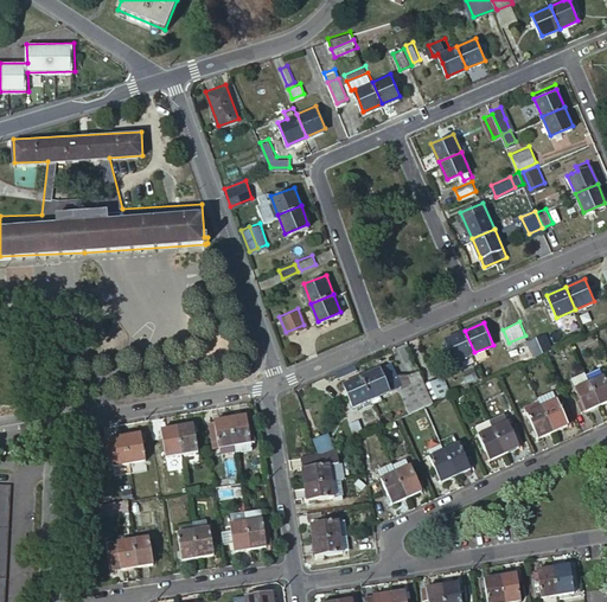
[(455,360),(474,352),(465,331),(446,339),(455,360)]
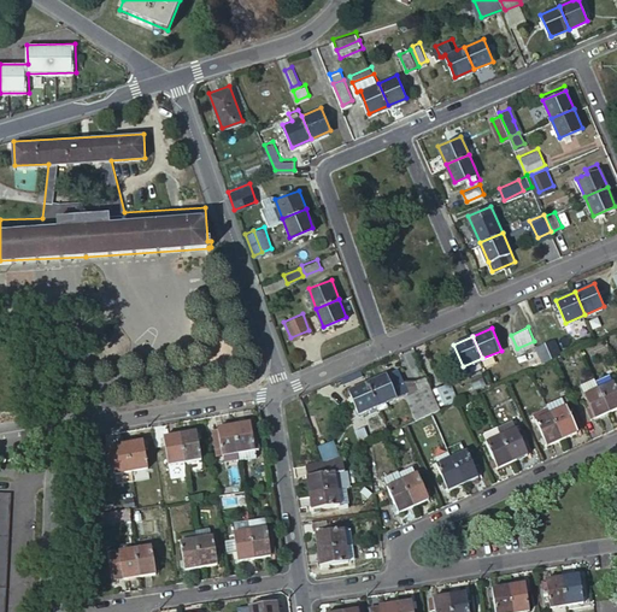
[(545,360),(562,352),(556,337),(539,345),(545,360)]
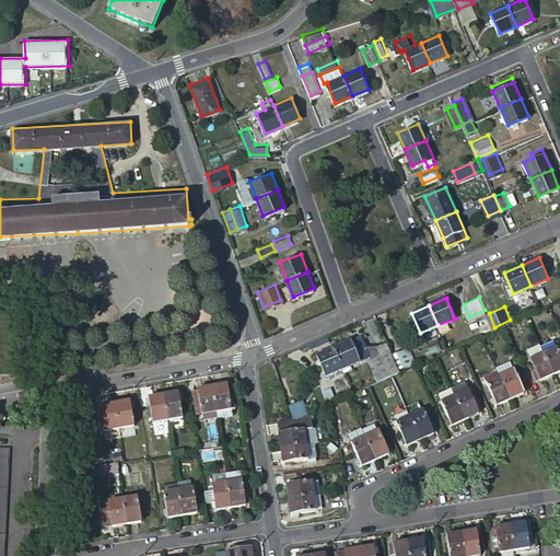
[(486,312),(485,310),(469,316),(470,320),(486,312)]
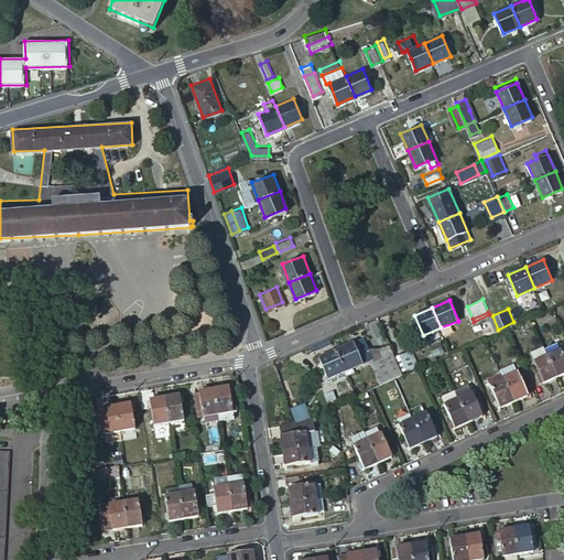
[(365,336),(337,348),(346,369),(364,362),(371,358),(373,356),(365,336)]
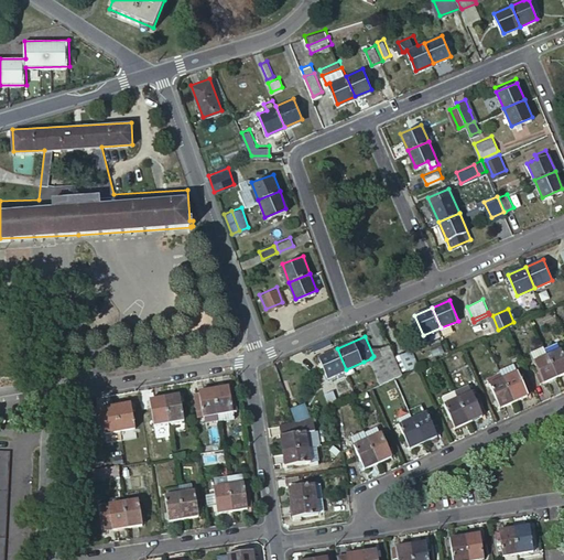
[(556,375),(563,370),(563,354),(557,340),(544,346),(548,354),(556,375)]
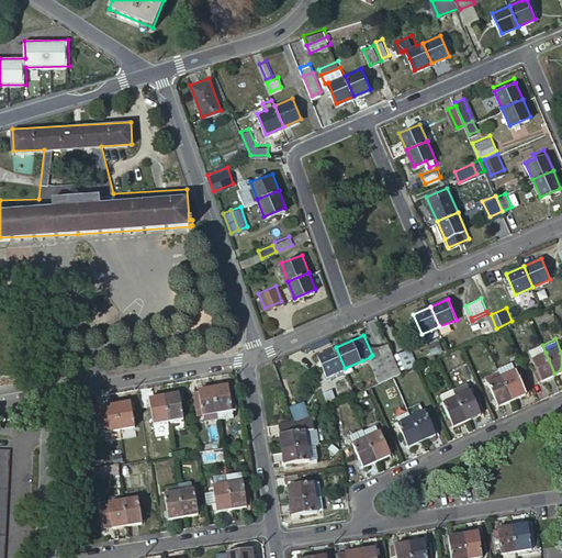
[(382,353),(373,357),(383,379),(402,371),(389,341),(379,346),(382,353)]
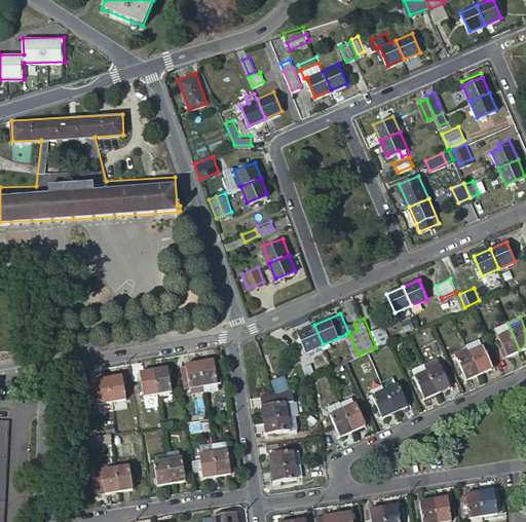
[(506,355),(519,349),(511,330),(508,323),(494,328),(502,345),(500,346),(502,351),(504,350),(506,355)]
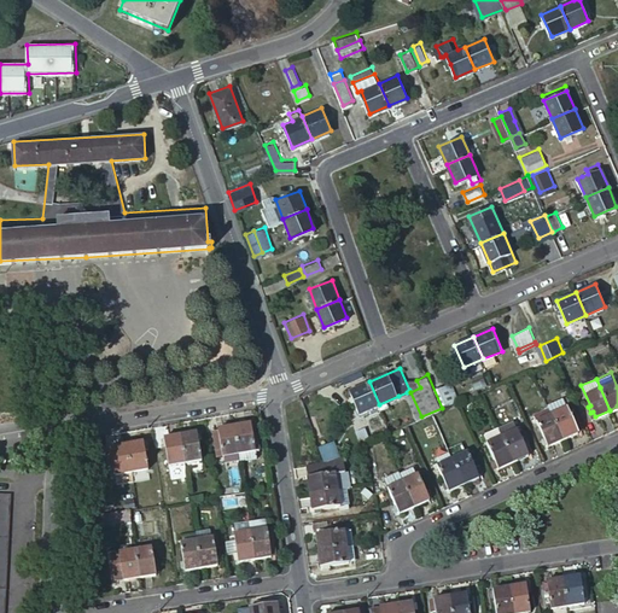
[(379,404),(369,381),(350,389),(360,413),(379,404)]
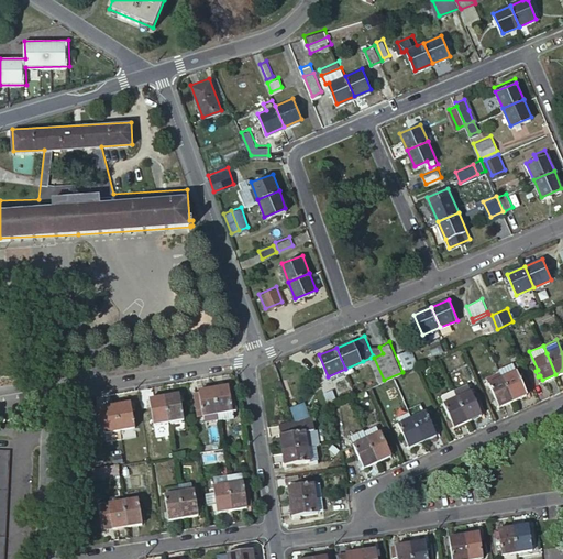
[(410,348),(404,351),(409,363),(416,361),(410,348)]
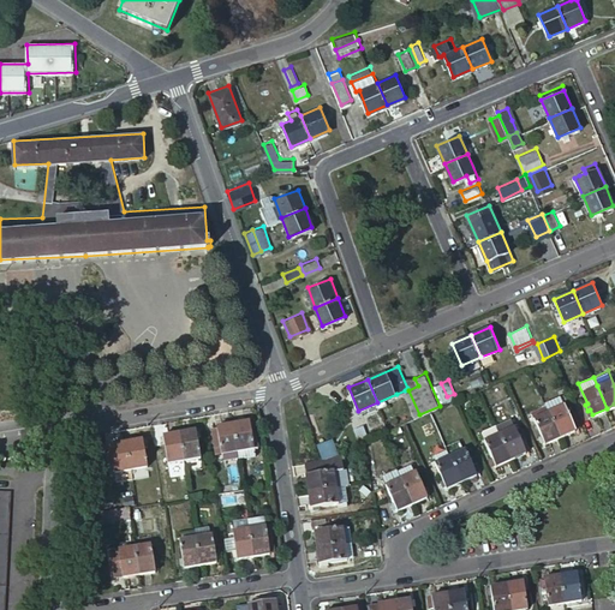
[(447,396),(441,383),(434,387),(440,400),(447,396)]
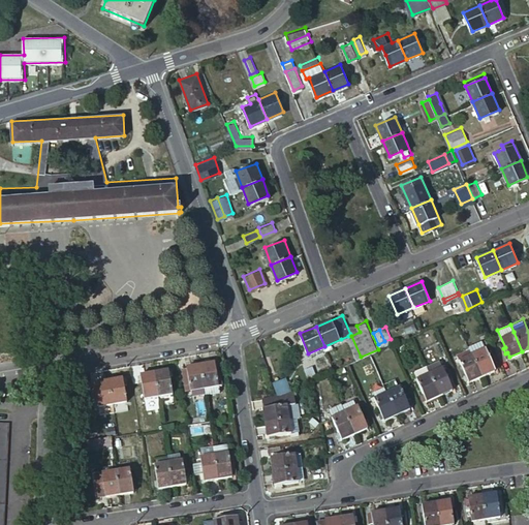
[(470,347),(481,374),(494,369),(493,365),(496,364),(492,354),(489,356),(484,344),(487,343),(483,334),(467,340),(468,341),(470,347)]
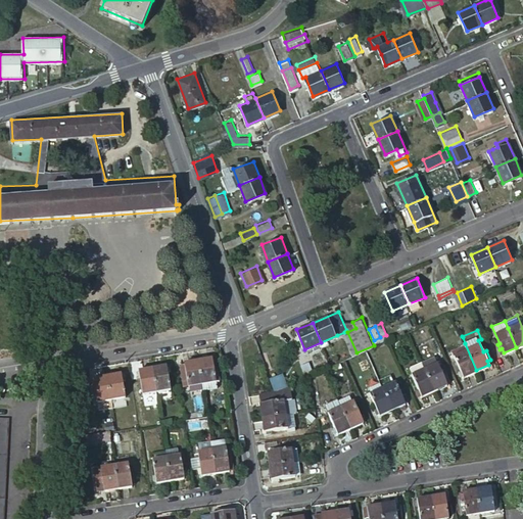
[(465,343),(463,337),(448,343),(452,349),(465,343)]
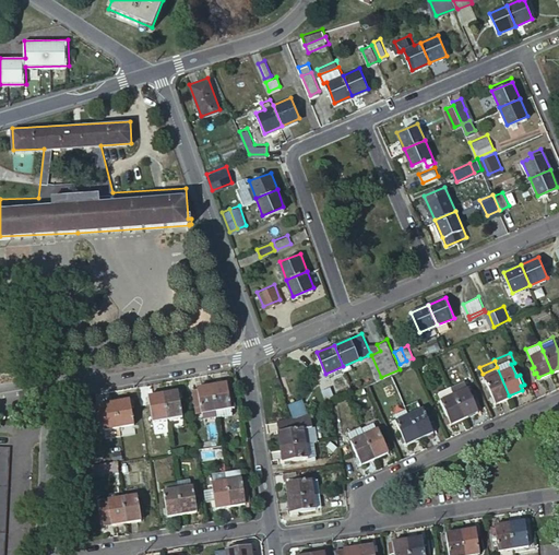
[(495,401),(509,396),(497,367),(483,374),(487,384),(492,394),(495,401)]
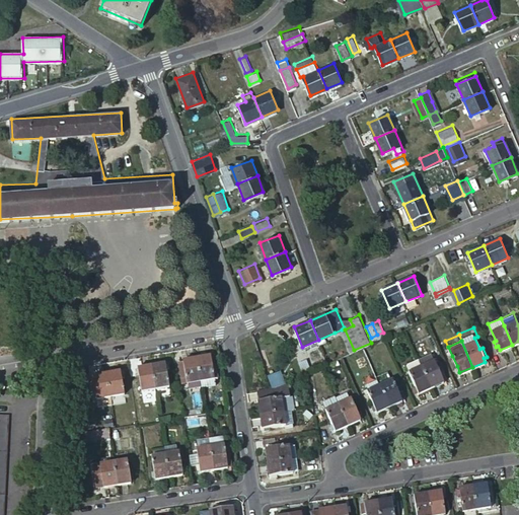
[(417,351),(419,358),(431,352),(429,346),(417,351)]
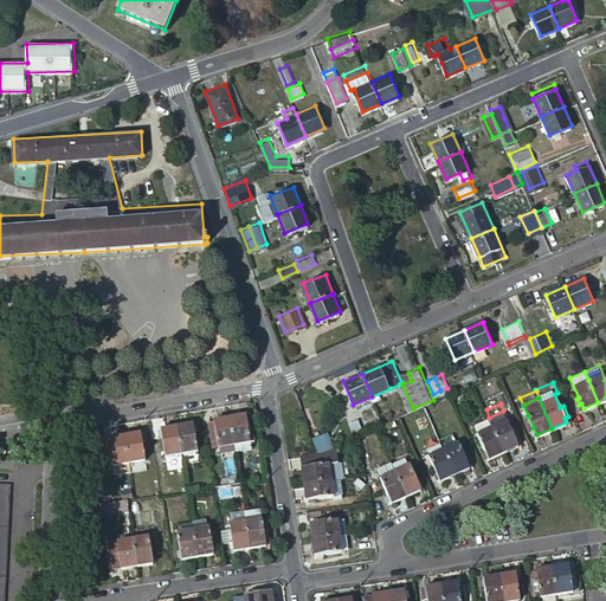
[(489,418),(503,450),(519,444),(516,440),(515,437),(517,435),(515,431),(513,432),(503,411),(489,418)]
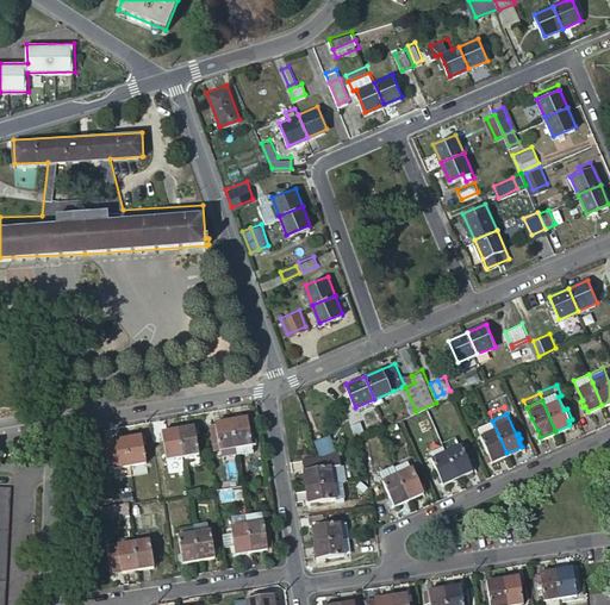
[(247,415),(231,418),(235,444),(251,442),(248,419),(247,415)]
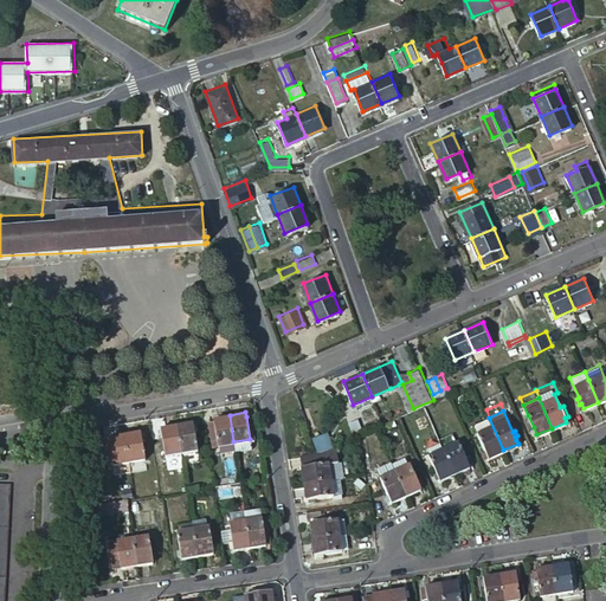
[(233,441),(230,415),(213,418),(218,445),(233,441)]
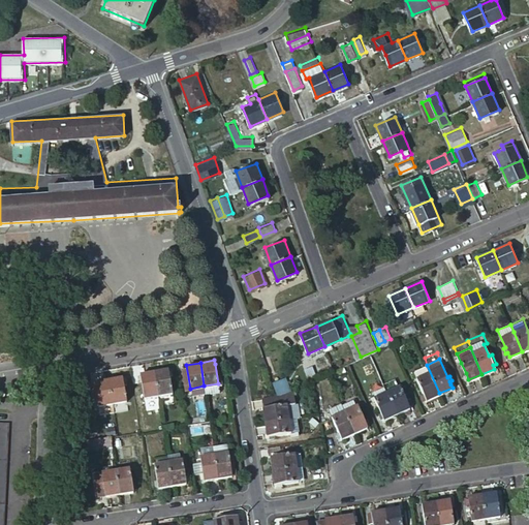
[(461,375),(466,373),(461,363),(456,365),(461,375)]
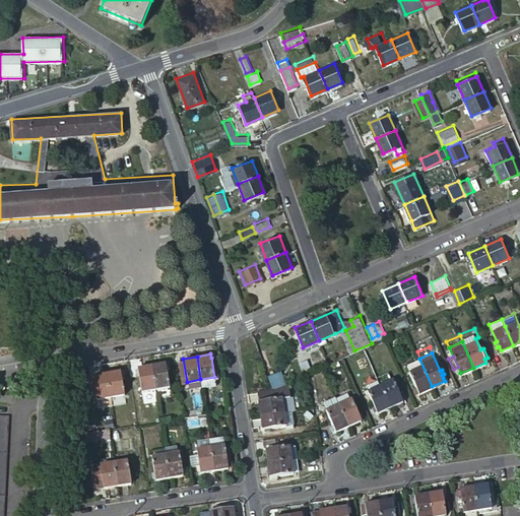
[(418,392),(432,386),(419,359),(409,363),(411,370),(409,371),(418,392)]
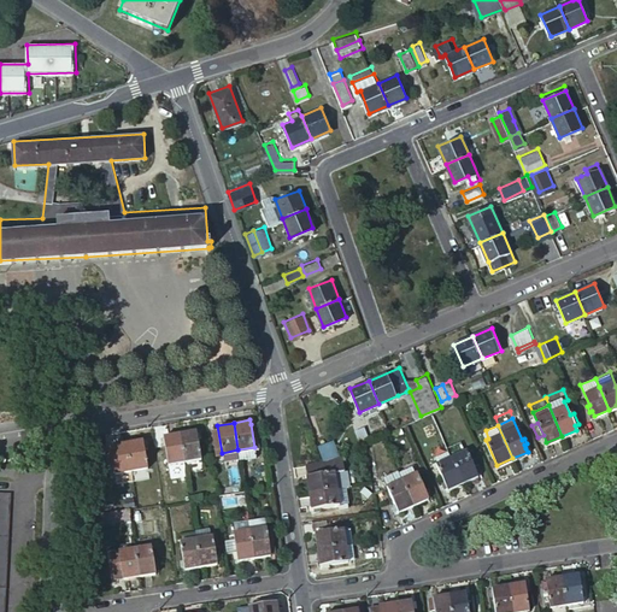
[(364,439),(359,428),(353,430),(358,441),(364,439)]
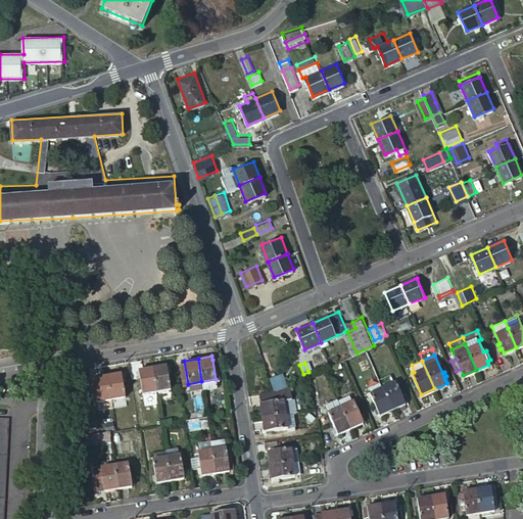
[(167,364),(153,367),(156,389),(171,387),(167,364)]
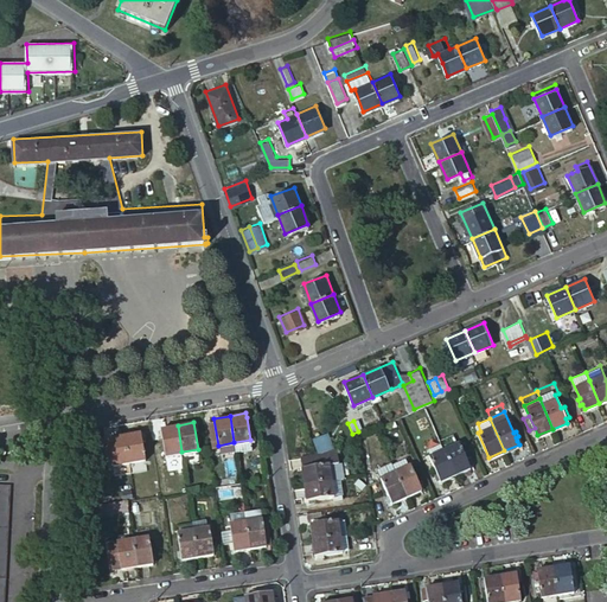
[(181,452),(178,426),(161,428),(165,455),(181,452)]
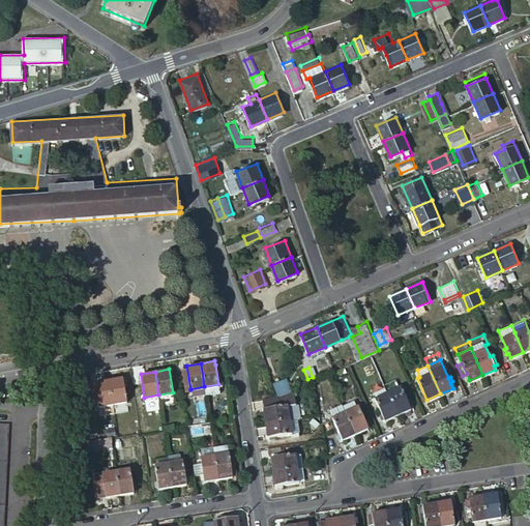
[(122,377),(108,380),(112,404),(126,401),(122,377)]
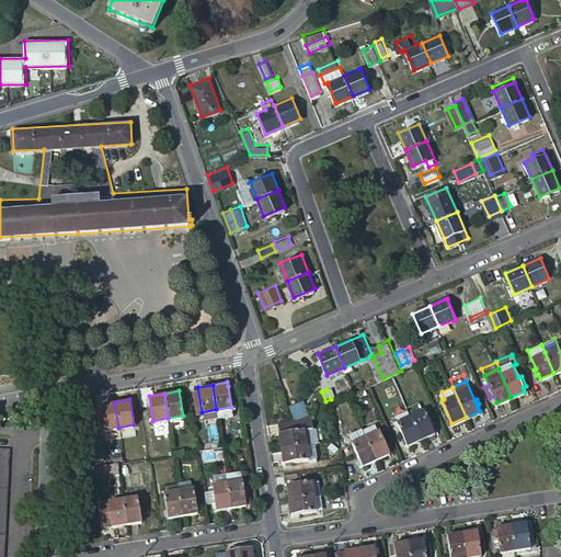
[(118,428),(114,402),(100,405),(100,406),(101,410),(104,430),(118,428)]
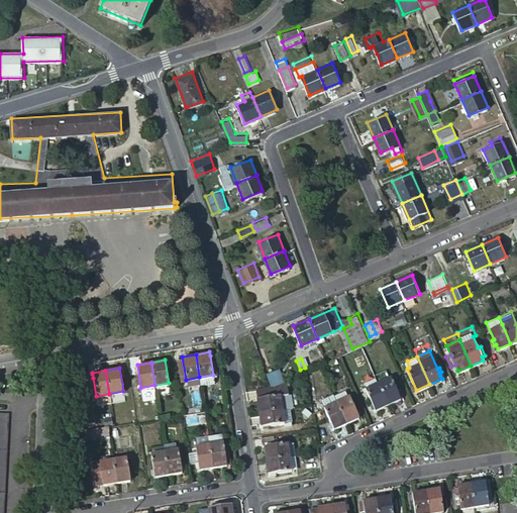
[(268,374),(272,385),(281,381),(277,371),(268,374)]
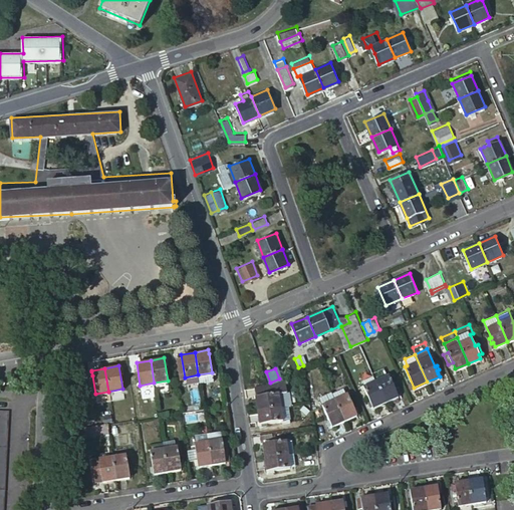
[(198,374),(200,381),(213,379),(212,372),(198,374)]
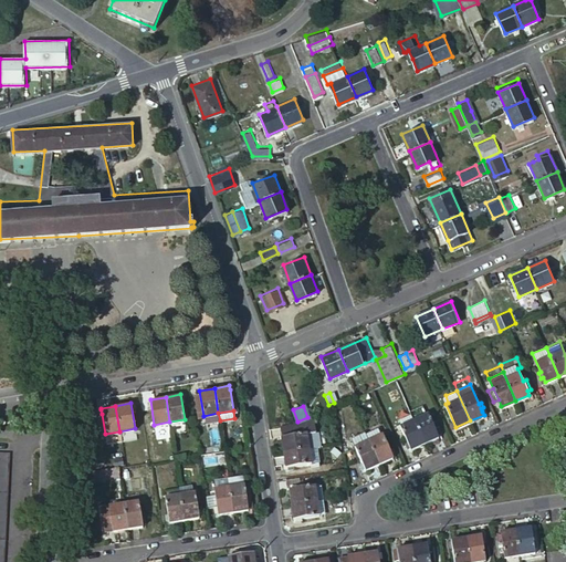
[(410,448),(423,441),(413,418),(411,412),(398,417),(401,424),(399,425),(410,448)]
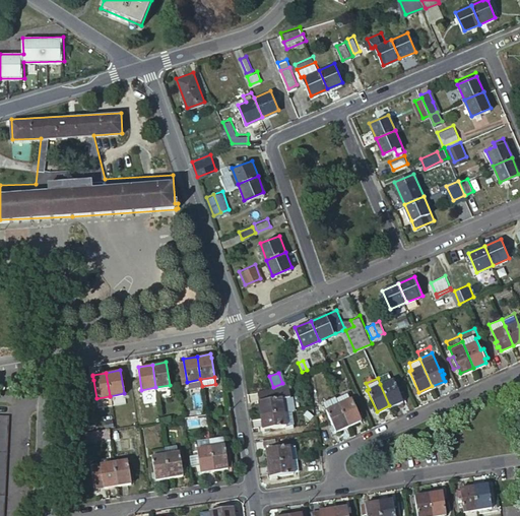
[(380,384),(389,405),(402,399),(405,398),(403,392),(400,393),(393,378),(380,384)]
